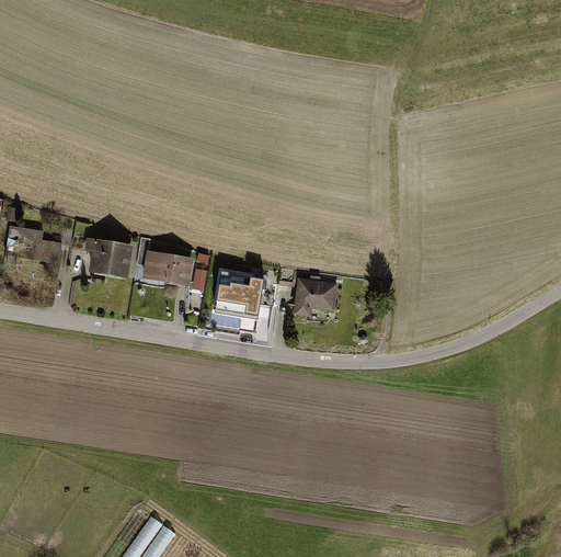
[(10,203),(9,216),(20,216),(20,204),(10,203)]
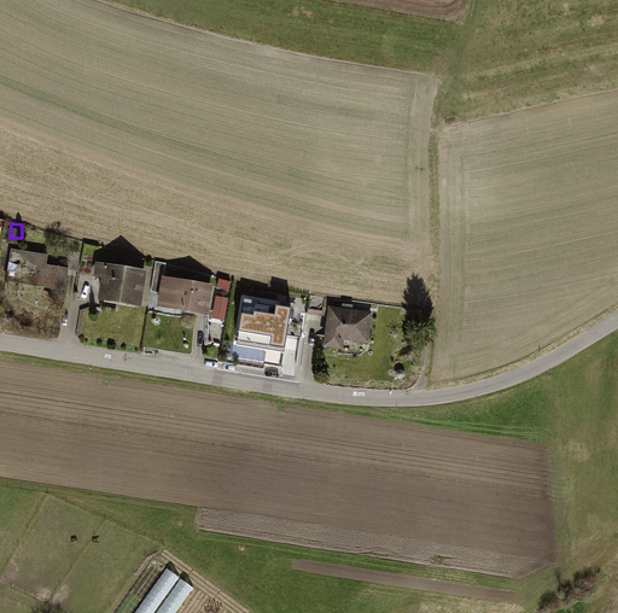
[(47,254),(11,249),(7,281),(66,289),(69,268),(46,264),(47,254)]
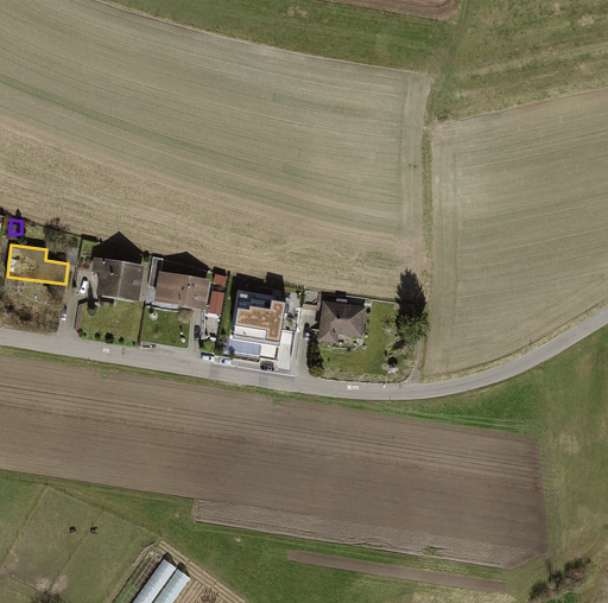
[(144,265),(93,255),(86,290),(138,299),(144,265)]
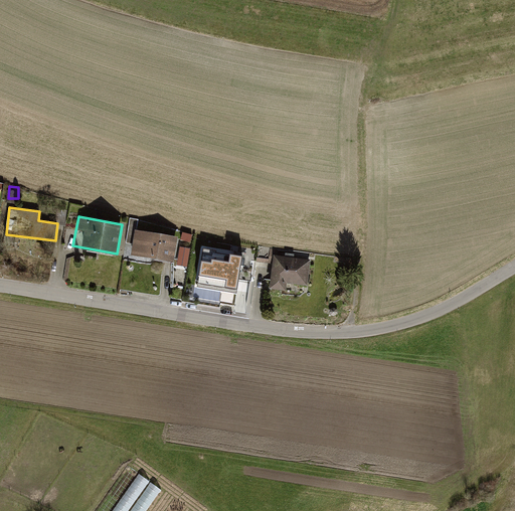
[(138,230),(134,258),(175,263),(178,235),(138,230)]
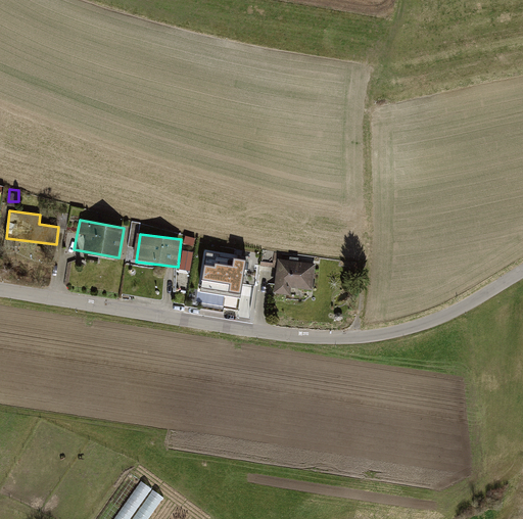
[(245,251),(217,248),(216,263),(244,266),(245,251)]
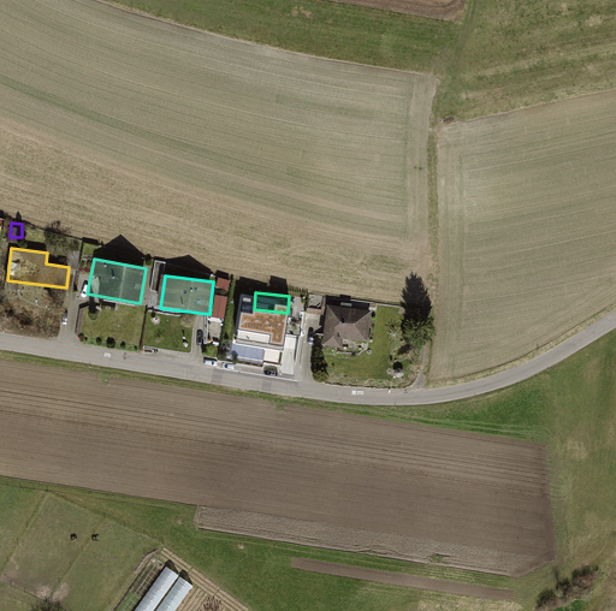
[(374,308),(327,304),(325,342),(371,345),(374,308)]
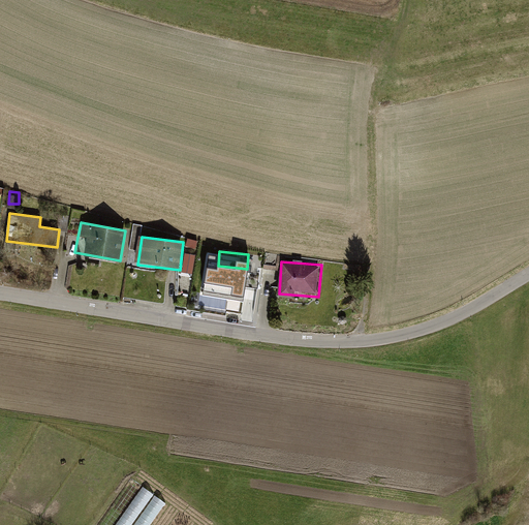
[(138,476),(102,524),(154,524),(173,501),(138,476)]
